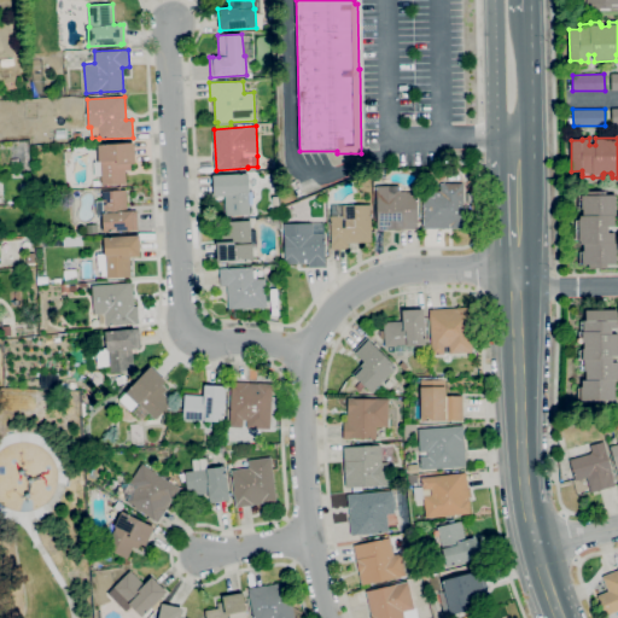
[(101,185),(101,176),(94,176),(94,162),(99,162),(98,145),(135,144),(135,163),(130,163),(130,170),(124,170),(126,184),(101,185)]
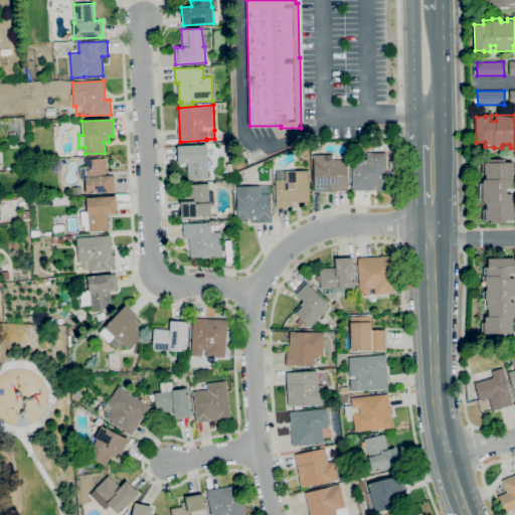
[(188,180),(187,163),(178,164),(177,146),(207,144),(208,159),(211,159),(211,170),(208,171),(208,179),(188,180)]
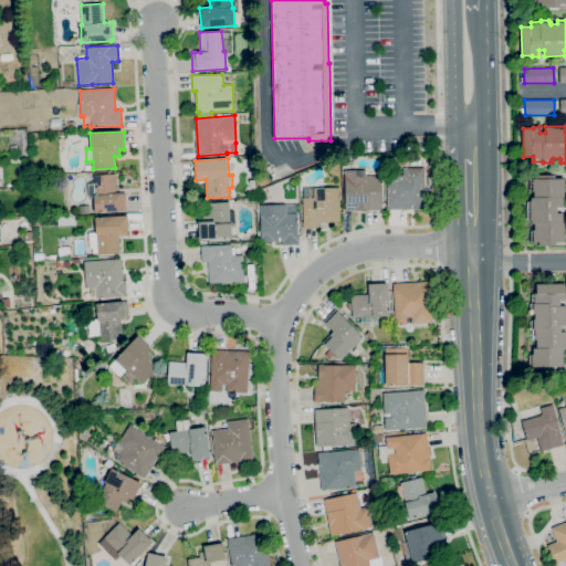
[(388,209),(387,176),(404,176),(404,168),(425,168),(426,209),(388,209)]
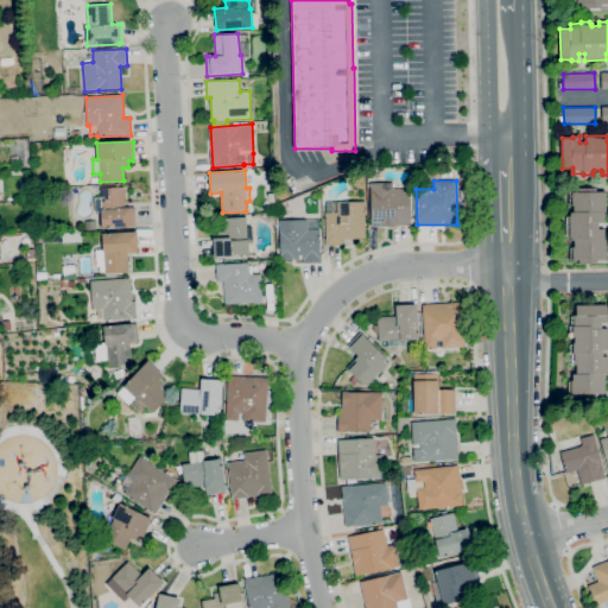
[(397,226),(372,226),(372,192),(371,192),(371,184),(372,184),(372,183),(393,183),(393,189),(411,189),(411,226),(397,226)]
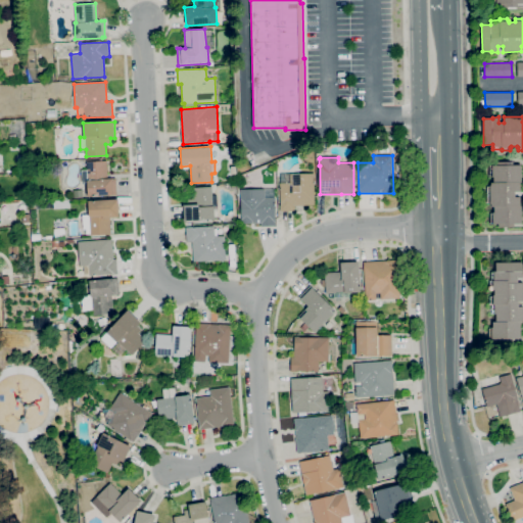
[(88,196),(87,182),(82,182),(82,170),(87,170),(86,162),(107,160),(108,178),(112,178),(115,178),(116,194),(113,194),(113,195),(88,196)]
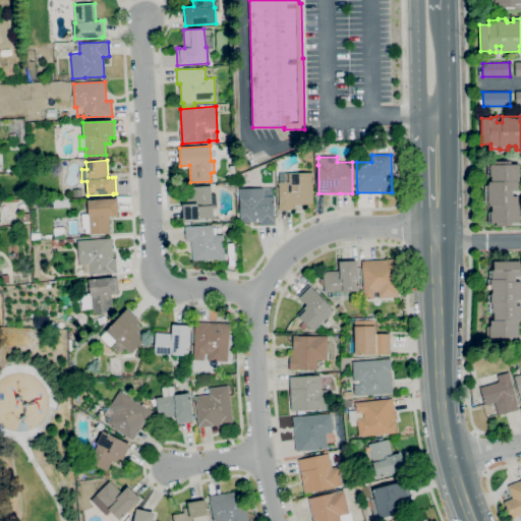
[(497,226),(497,223),(488,223),(488,212),(490,212),(493,212),(493,206),(489,206),(489,203),(487,203),(487,201),(485,201),(485,186),(487,186),(487,184),(489,184),(488,182),(493,182),(493,176),(487,176),(487,165),(491,165),(491,161),(513,161),(513,165),(519,164),(519,181),(518,181),(518,191),(513,191),(513,196),(518,196),(519,206),(520,206),(520,222),(512,222),(512,226),(497,226)]
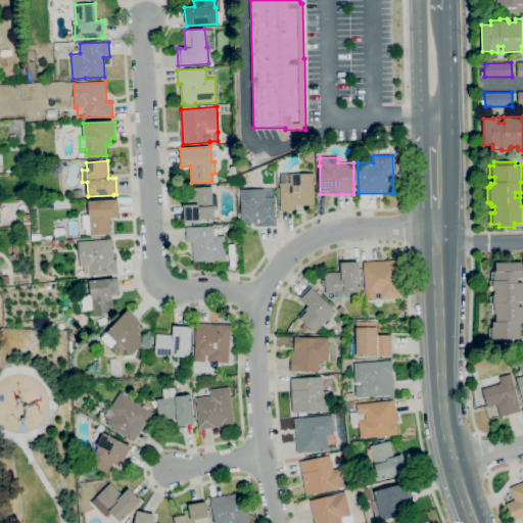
[(294,211),(280,211),(280,205),(281,205),(280,183),(290,183),(290,174),(314,173),(315,205),(294,205),(294,211)]
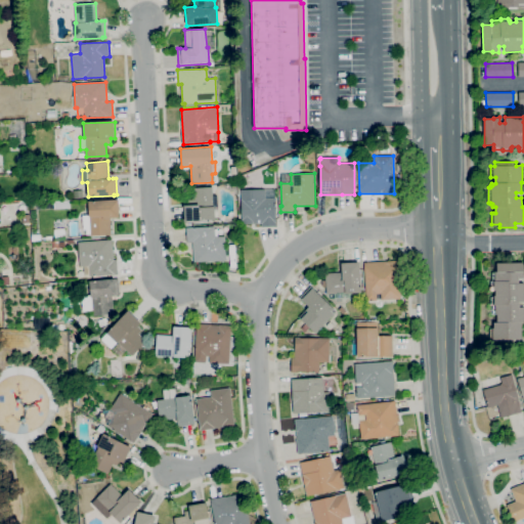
[(184,223),(183,205),(185,205),(184,188),(212,187),(213,195),(217,195),(217,207),(214,207),(215,221),(184,223)]
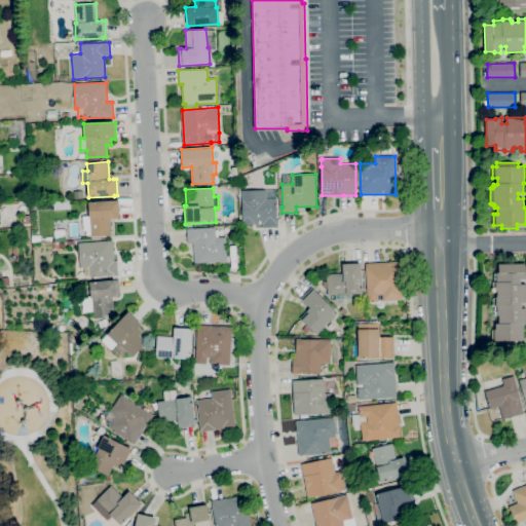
[(263,228),(263,224),(254,224),(242,225),(242,221),(241,190),(275,189),(276,227),(263,228)]
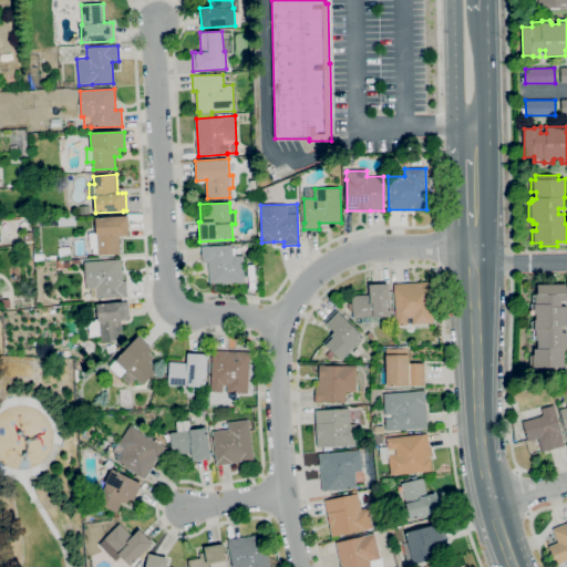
[(58,226),(57,217),(74,216),(75,225),(58,226)]
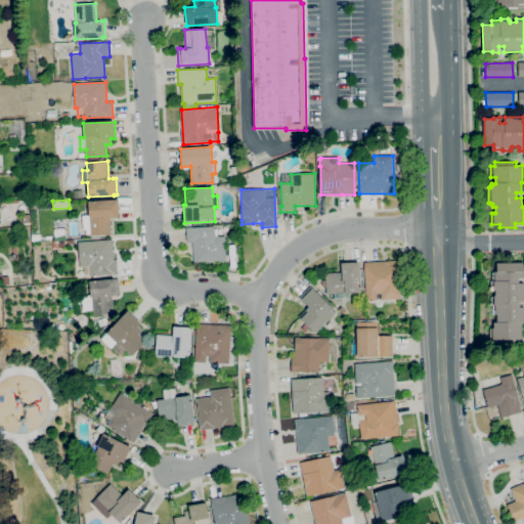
[(90,235),(90,228),(84,228),(83,217),(89,216),(88,202),(118,200),(119,217),(110,218),(111,234),(90,235)]
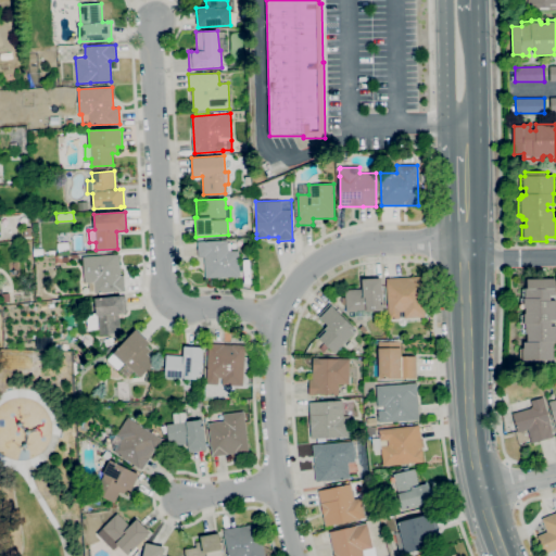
[(205,278),(204,256),(198,257),(197,241),(204,241),(204,242),(227,240),(228,252),(238,251),(240,276),(205,278)]
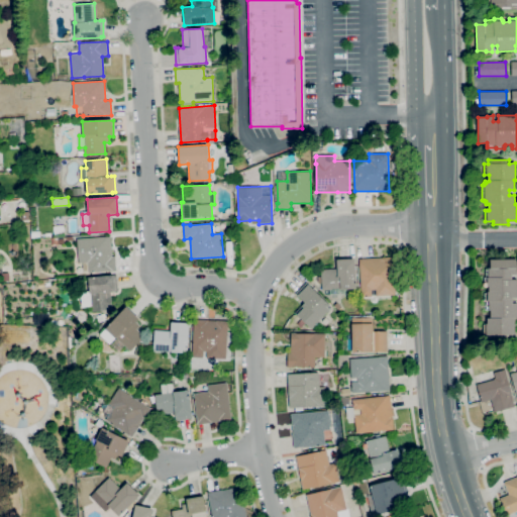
[(54,237),(54,225),(64,225),(65,236),(54,237)]
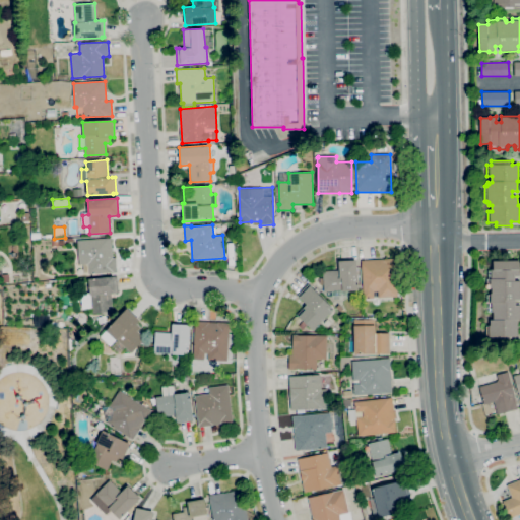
[(88,273),(87,264),(78,264),(77,240),(112,238),(113,257),(116,257),(117,272),(88,273)]
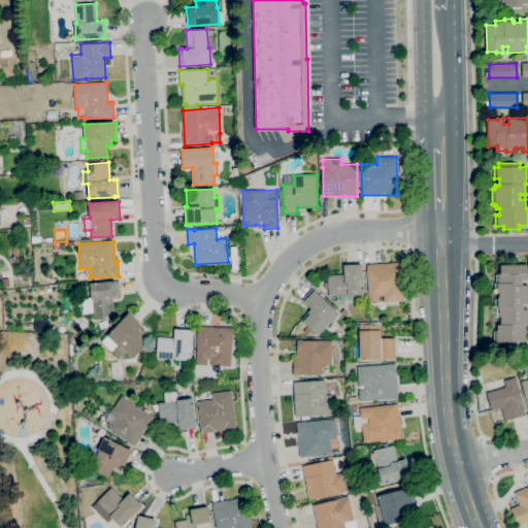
[(54,251),(53,243),(65,242),(66,249),(60,250),(60,251),(54,251)]
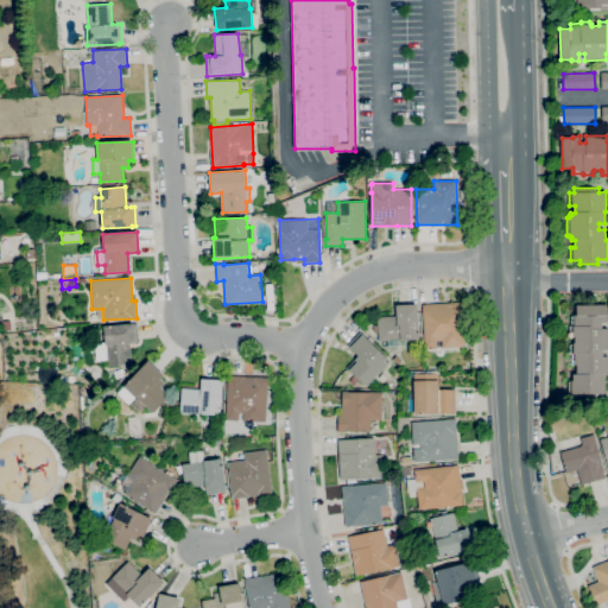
[(425,349),(423,304),(462,302),(464,347),(442,348),(442,340),(437,341),(437,348),(425,349)]
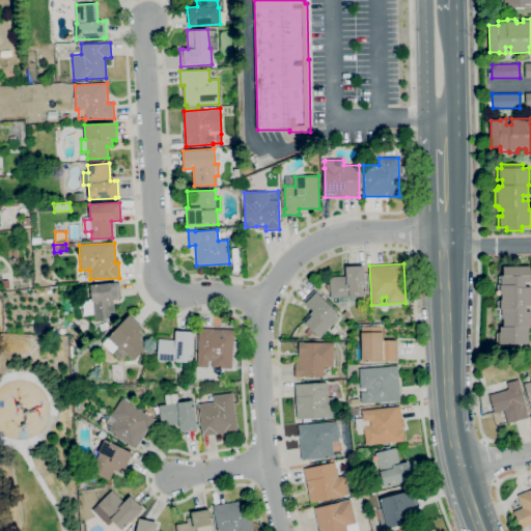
[(331,298),(331,290),(327,290),(326,284),(330,283),(330,277),(345,275),(345,267),(364,266),(366,296),(350,297),(350,296),(331,298)]
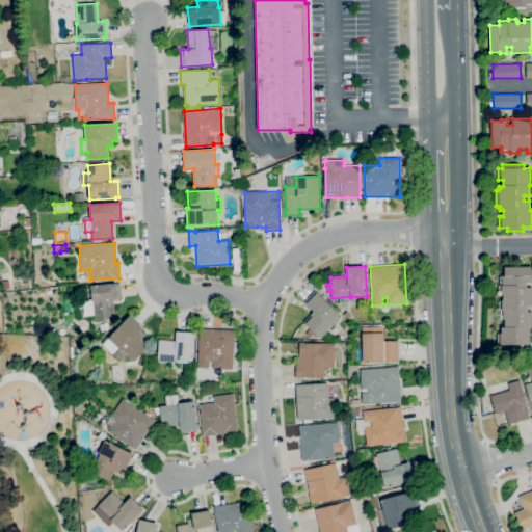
[(521,348),(506,348),(506,345),(501,345),(501,344),(498,344),(497,334),(499,334),(501,334),(501,327),(504,327),(504,318),(501,318),(501,310),(499,310),(499,301),(502,301),(502,300),(503,300),(503,295),(501,295),(501,293),(499,293),(499,285),(500,285),(500,276),(503,276),(503,275),(505,275),(505,267),(531,266),(531,283),(527,283),(527,288),(531,288),(531,307),(527,307),(527,312),(531,312),(531,327),(529,327),(529,344),(521,345),(521,348)]
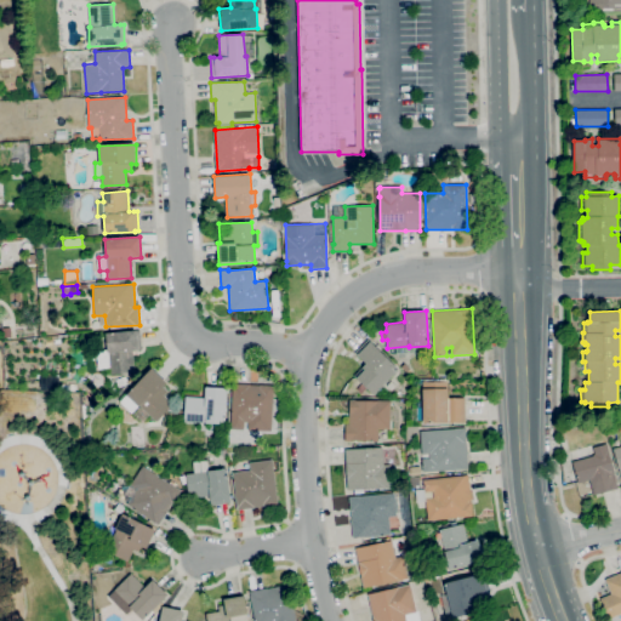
[(110,375),(109,364),(97,365),(96,351),(108,349),(106,334),(136,330),(140,330),(142,349),(138,349),(138,351),(132,351),(135,371),(110,375)]
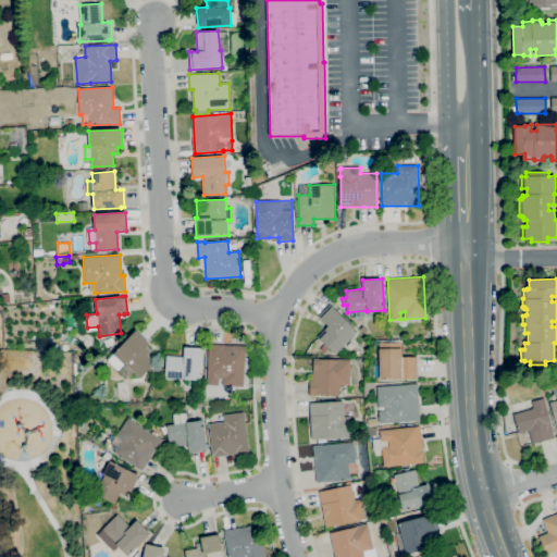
[(335,354),(329,348),(324,353),(320,349),(324,344),(318,337),(325,329),(329,325),(320,318),(332,306),(357,331),(335,354)]
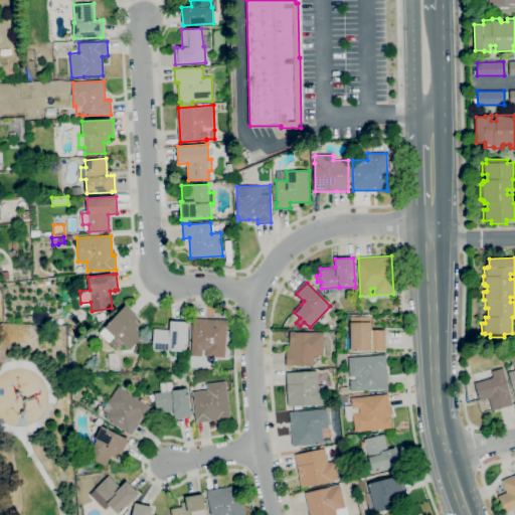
[(340,312),(332,305),(336,301),(343,309),(340,312)]
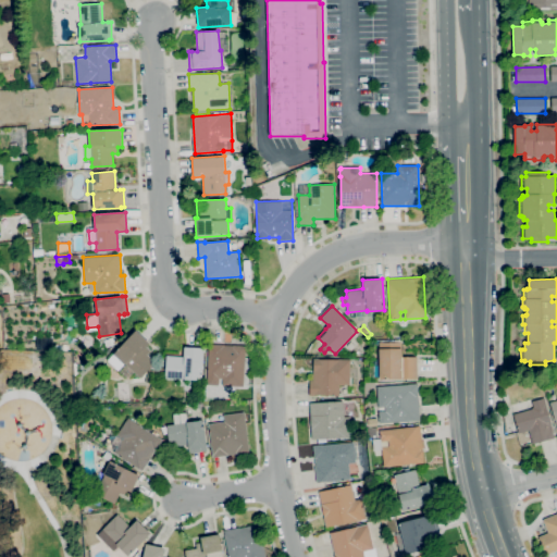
[(127,379),(119,370),(124,364),(123,363),(118,370),(108,360),(113,355),(113,354),(136,331),(149,343),(146,346),(150,350),(147,354),(156,362),(140,378),(134,372),(127,379)]
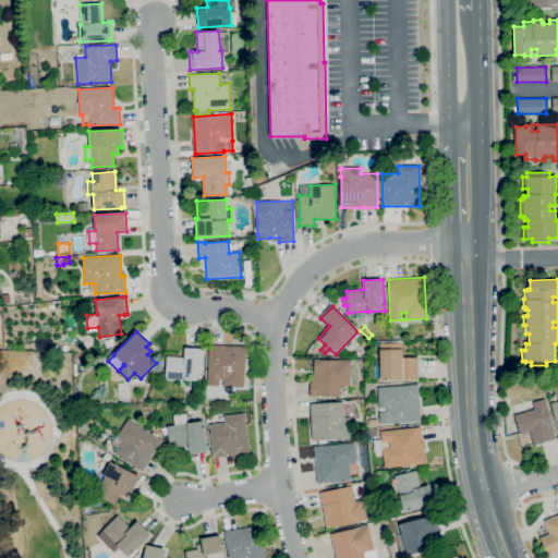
[(108,347),(106,340),(112,338),(114,344),(108,347)]
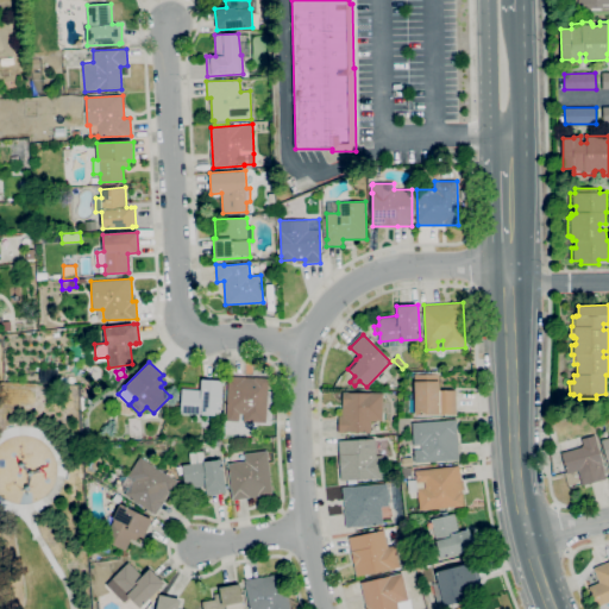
[(439,414),(414,415),(414,382),(414,374),(416,374),(416,371),(435,371),(435,374),(439,374),(439,381),(439,390),(456,390),(457,414),(439,414)]
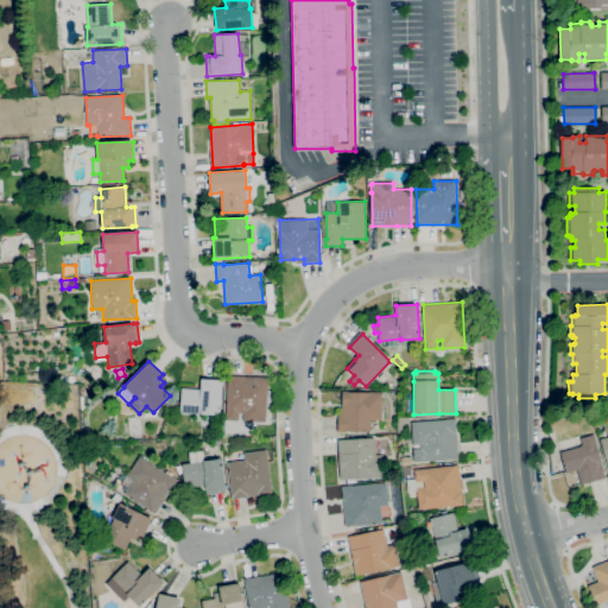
[(244,413),(239,413),(239,420),(226,419),(228,375),(254,378),(254,377),(268,378),(266,422),(242,420),(244,413)]
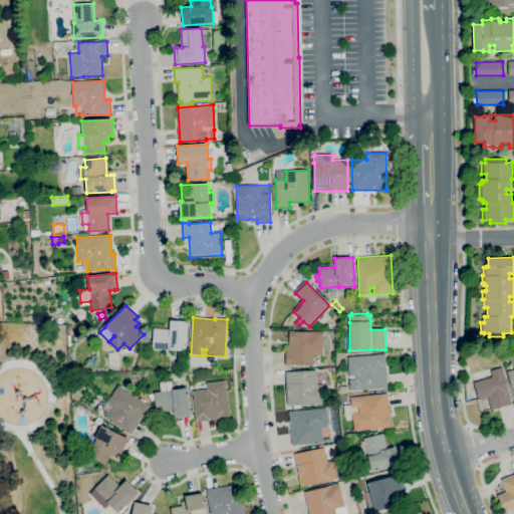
[(187,351),(171,350),(171,348),(153,348),(154,328),(170,329),(171,320),(188,321),(187,351)]
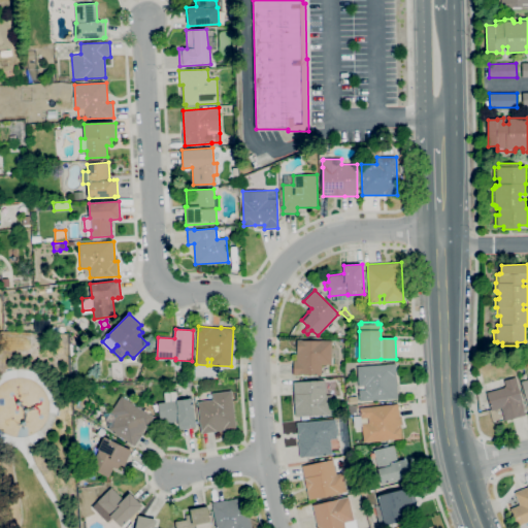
[(322,375),(294,374),(294,361),(297,361),(297,339),(301,339),(301,340),(332,340),(332,364),(322,364),(322,375)]
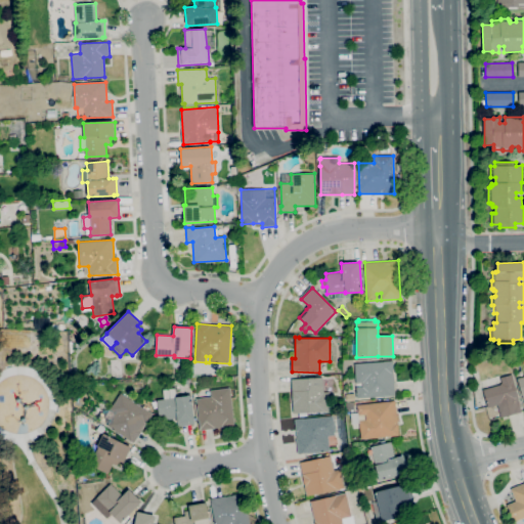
[(357,398),(354,363),(392,360),(395,395),(357,398)]
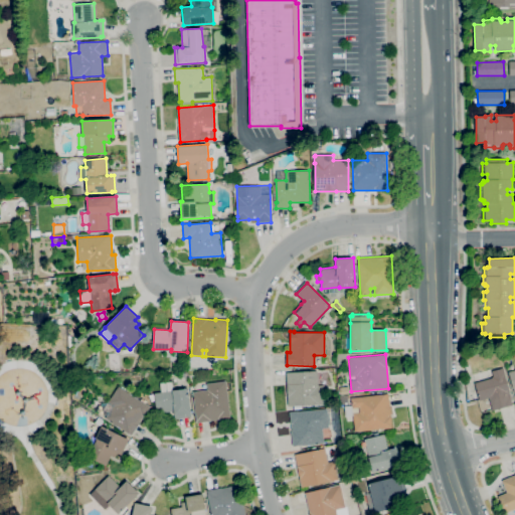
[(492,410),(489,397),(480,400),(475,382),(494,377),(492,371),(503,368),(509,391),(508,391),(512,404),(492,410)]
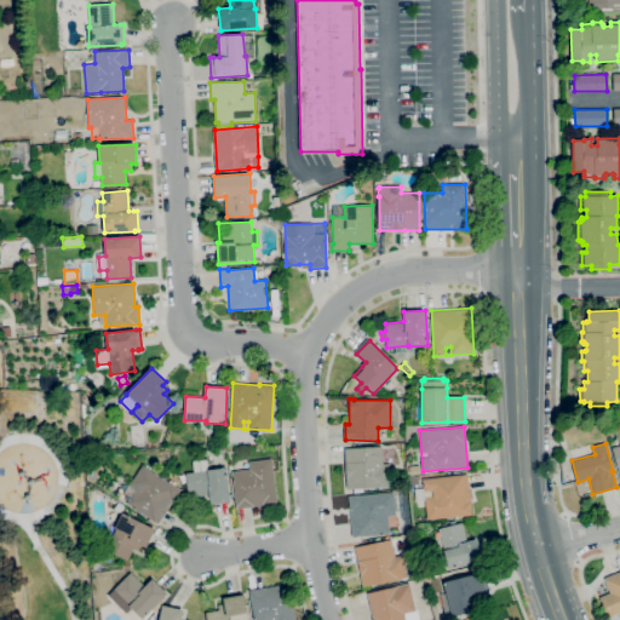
[(363,488),(363,493),(354,494),(354,488),(348,489),(346,477),(345,464),(344,448),(382,446),(383,464),(390,464),(392,486),(380,487),(363,488)]
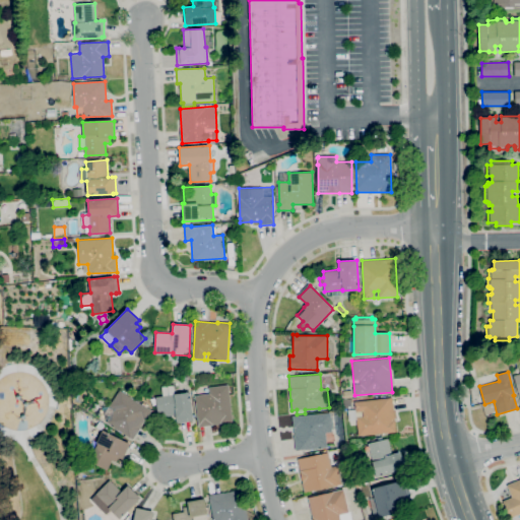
[(199,427),(195,395),(209,393),(208,387),(228,385),(233,423),(199,427)]
